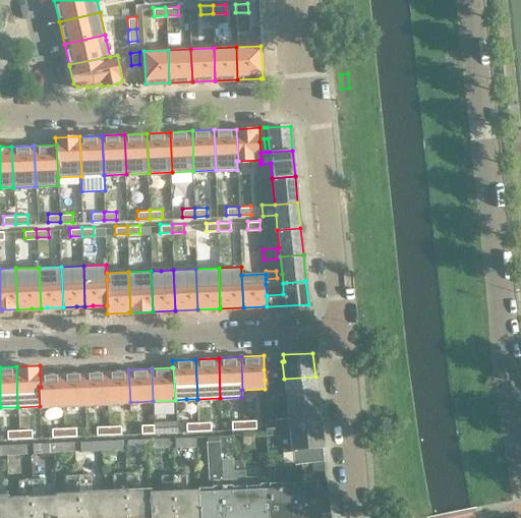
[(274,368),(264,369),(265,380),(274,380),(274,368)]
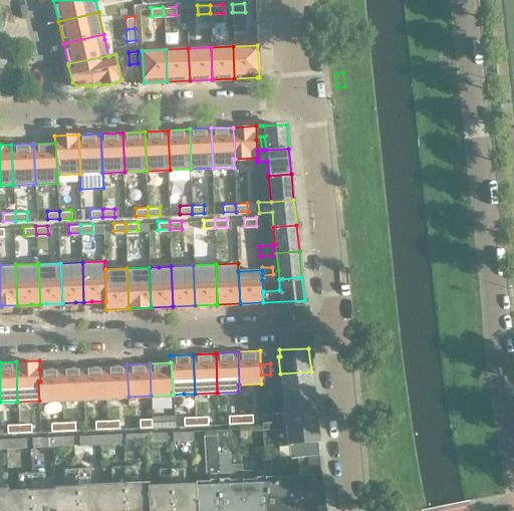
[(126,364),(105,366),(105,398),(129,397),(126,364)]
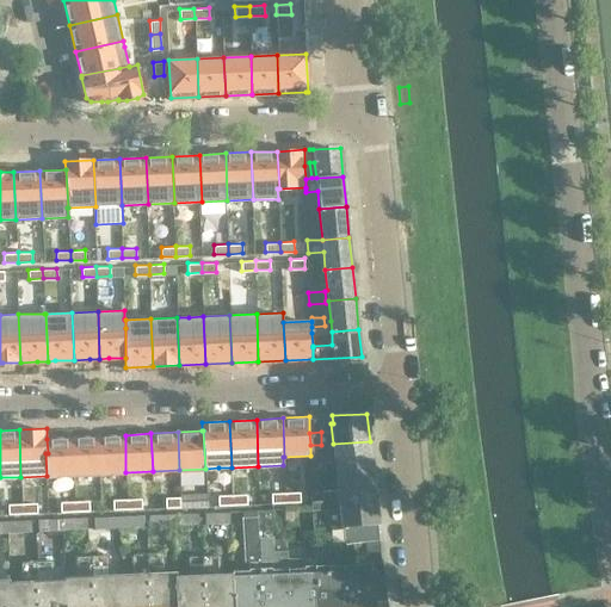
[(125,435),(98,437),(99,474),(125,472),(125,435)]
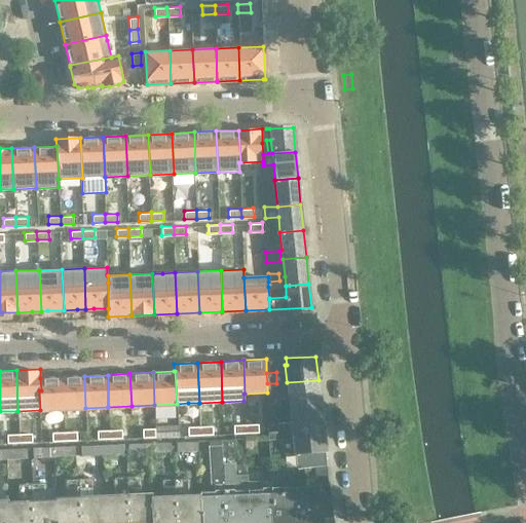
[(84,376),(62,377),(63,409),(85,408),(84,376)]
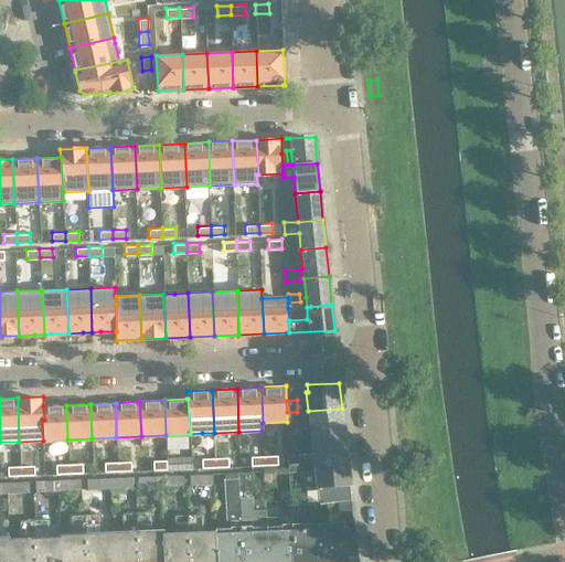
[(44,420),(42,420),(43,441),(67,439),(66,405),(43,406),(44,420)]
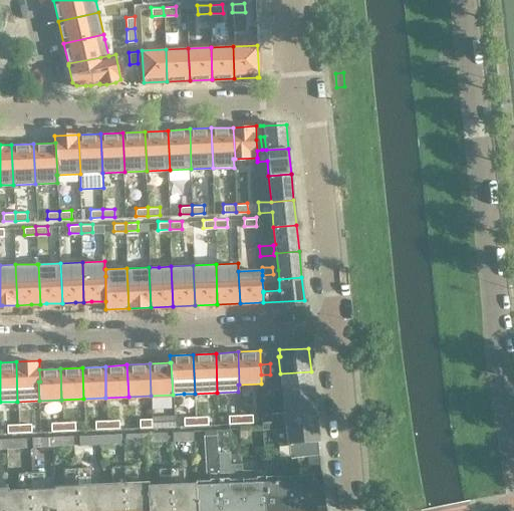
[(311,371),(280,373),(282,396),(313,394),(311,371)]
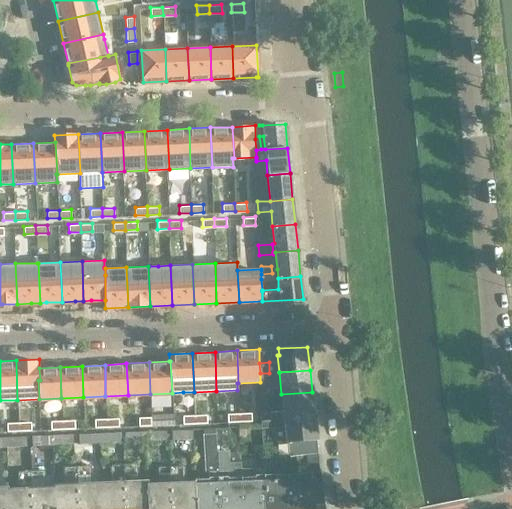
[(271,373),(269,373),(260,373),(260,382),(260,383),(272,383),(271,373)]
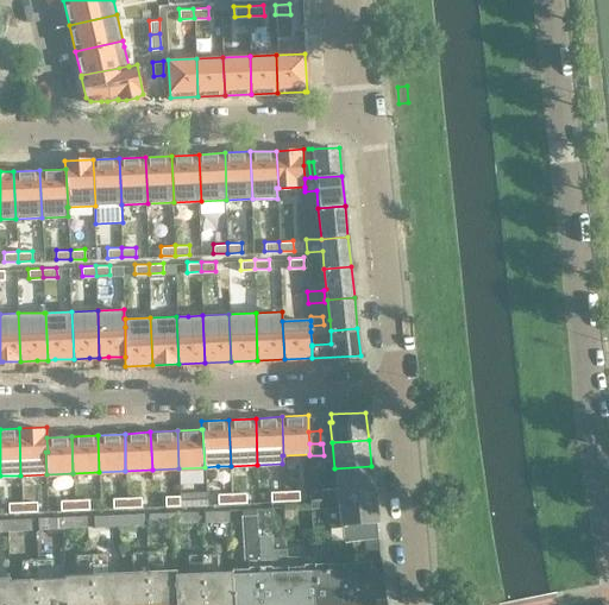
[(337,486),(321,489),(321,497),(374,492),(371,466),(334,468),(337,486)]
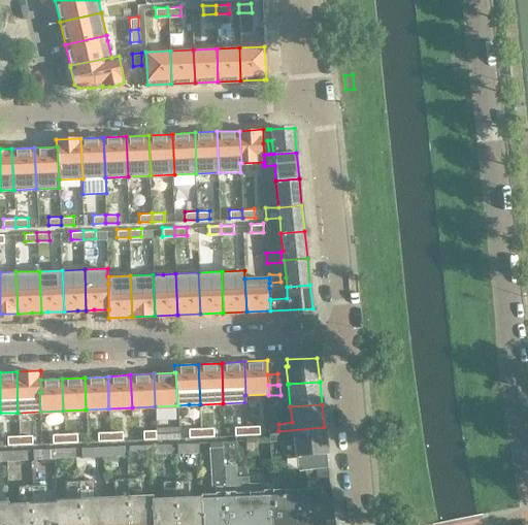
[(156,426),(156,429),(156,437),(179,436),(178,425),(156,426)]
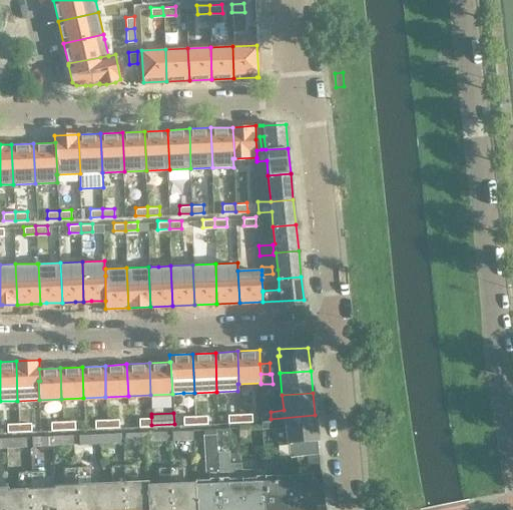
[(239,422),(239,413),(227,414),(227,422),(239,422)]
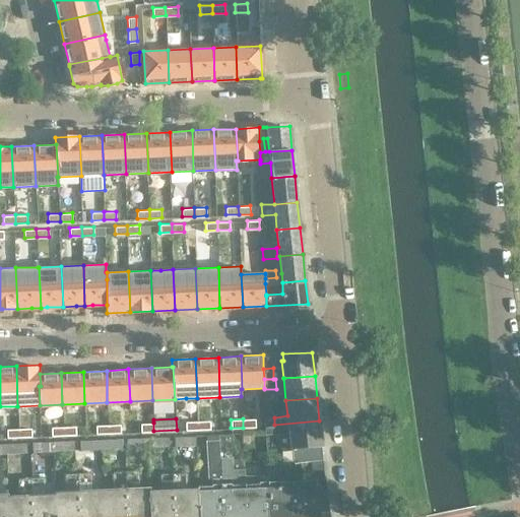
[(255,418),(243,418),(243,428),(255,427),(255,418)]
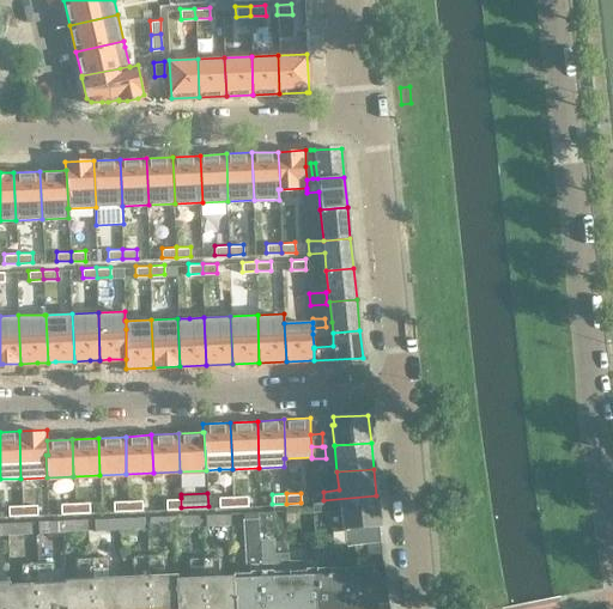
[(234,506),(234,495),(219,497),(219,506),(234,506)]
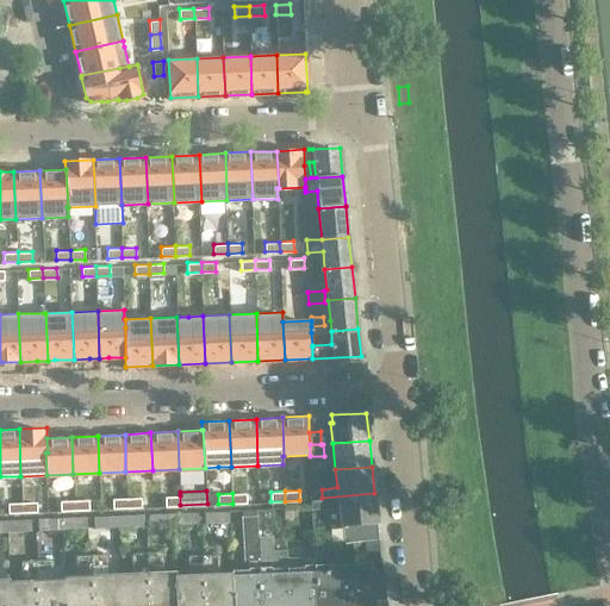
[(247,493),(232,493),(232,504),(247,503),(247,493)]
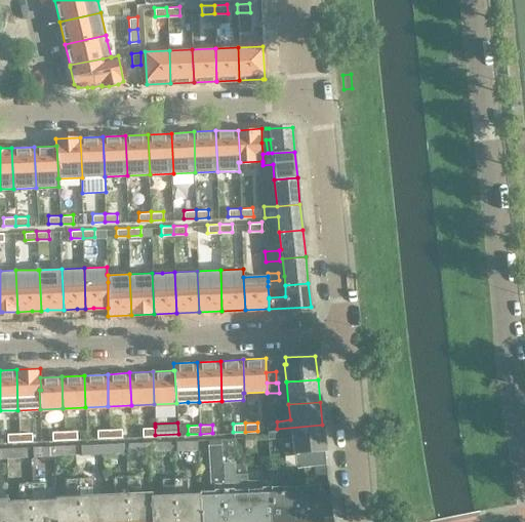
[(277,429),(268,429),(268,438),(291,436),(293,453),(295,453),(325,450),(322,425),(277,429)]
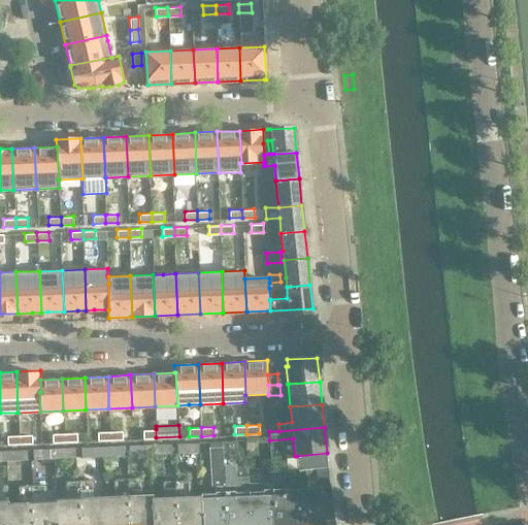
[(156,437),(156,429),(142,429),(143,438),(156,437)]
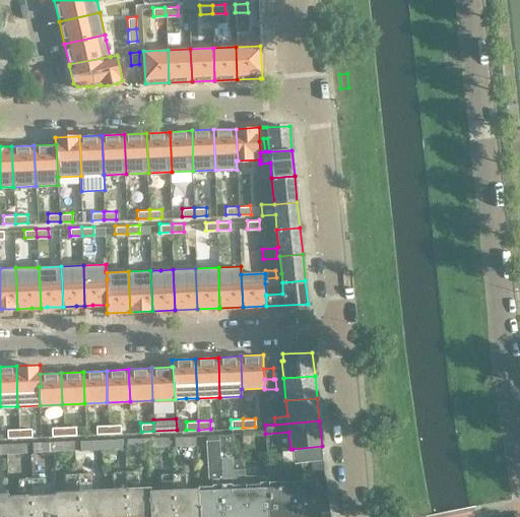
[(120,424),(108,425),(109,433),(121,433),(120,424)]
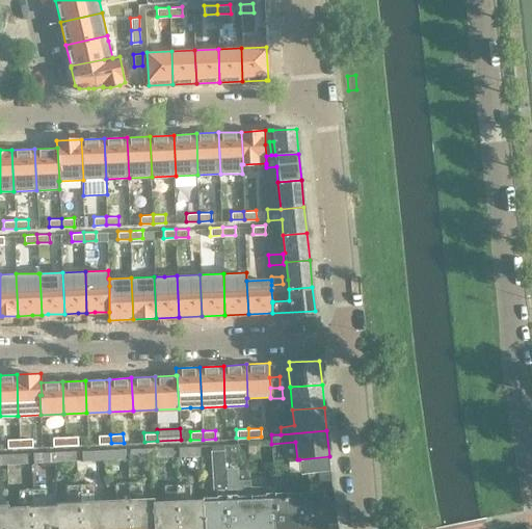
[(79,444),(87,444),(87,434),(79,434),(79,444)]
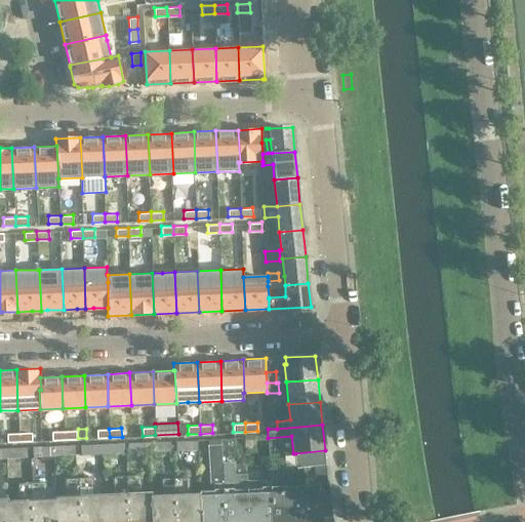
[(110,437),(109,429),(96,429),(97,438),(110,437)]
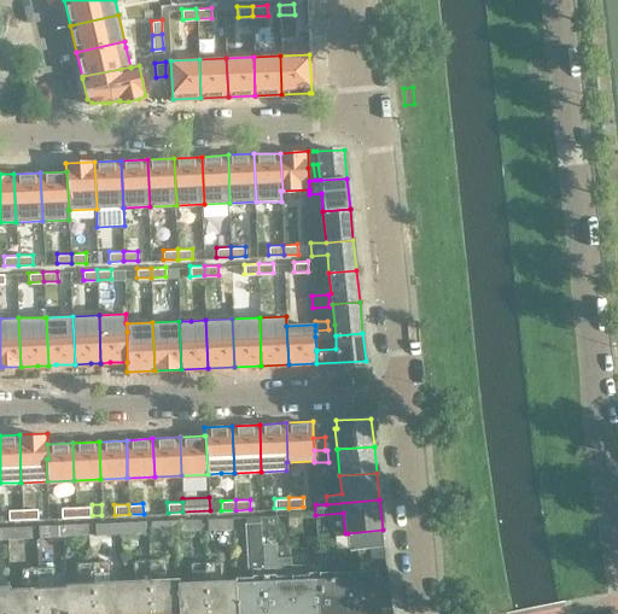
[(89,506),(75,507),(76,516),(91,516),(89,506)]
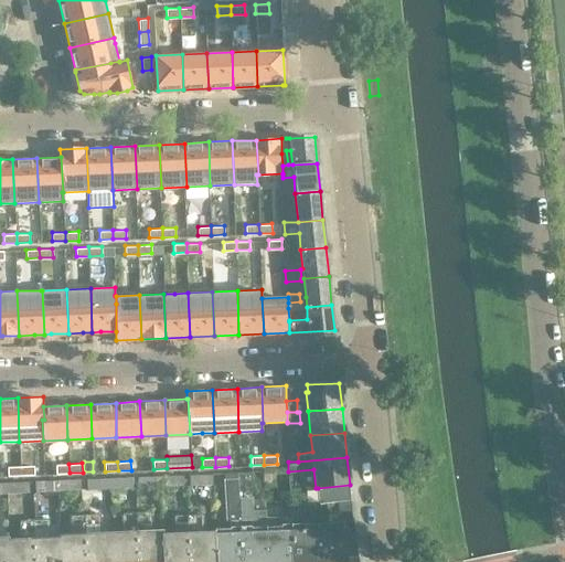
[(70,473),(68,464),(55,464),(56,474),(70,473)]
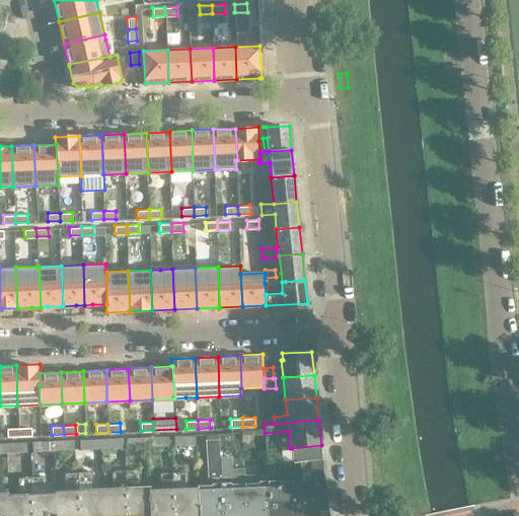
[(31,427),(19,428),(19,436),(31,435),(31,427)]
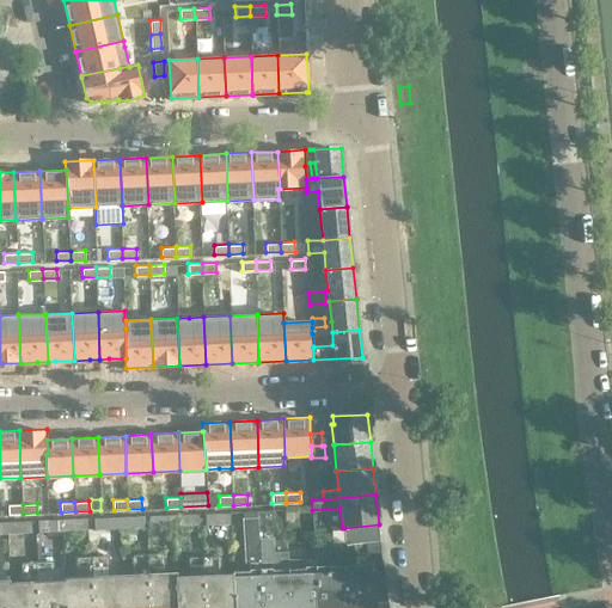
[(23,514),(23,504),(8,504),(8,514),(23,514)]
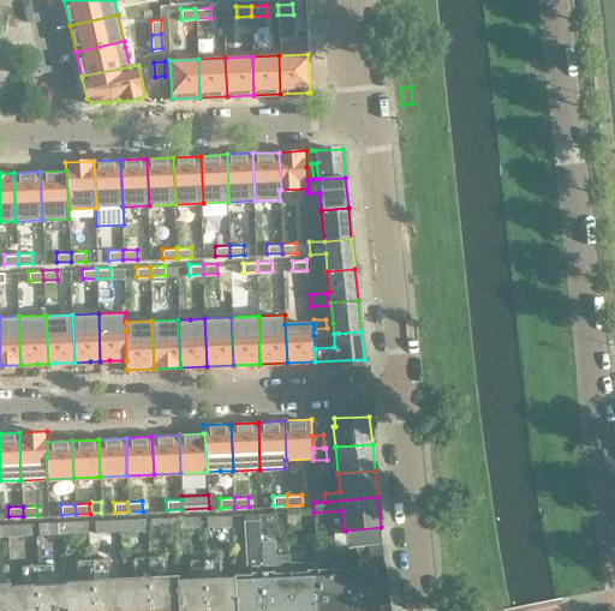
[(219,526),(219,515),(207,516),(207,526),(219,526)]
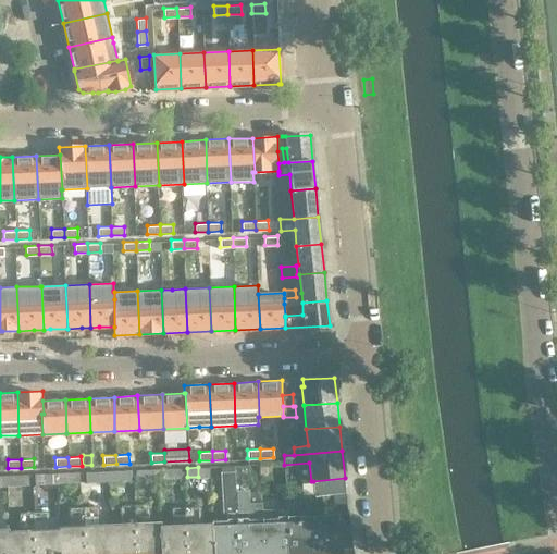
[(209,476),(209,467),(198,467),(198,477),(209,476)]
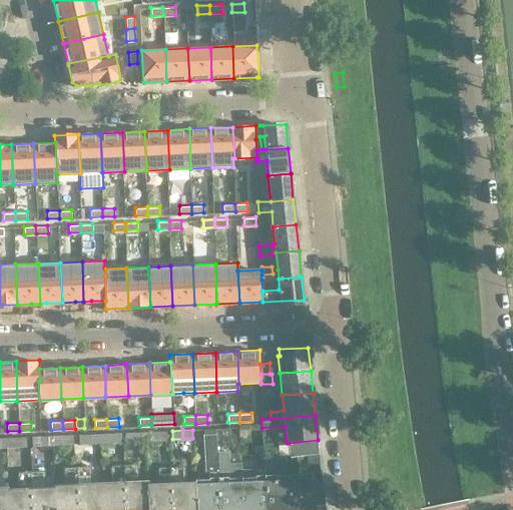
[(155,440),(155,431),(145,432),(145,440),(155,440)]
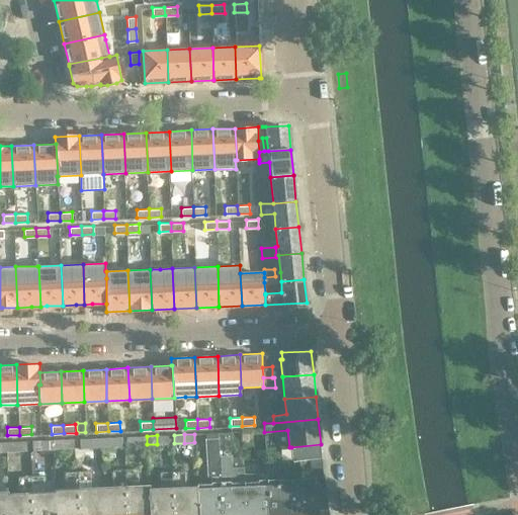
[(168,444),(167,435),(157,435),(157,444),(168,444)]
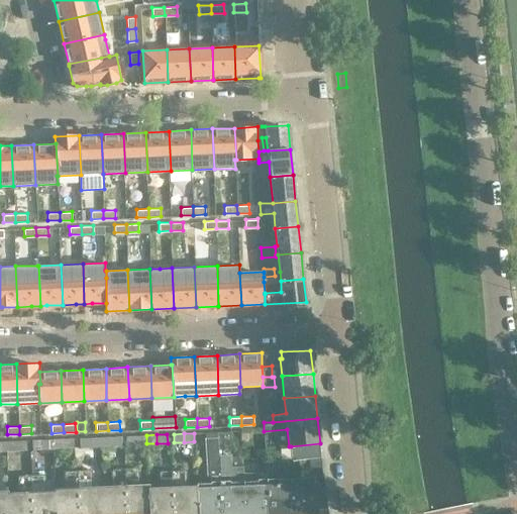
[(136,444),(136,435),(126,436),(126,444),(136,444)]
